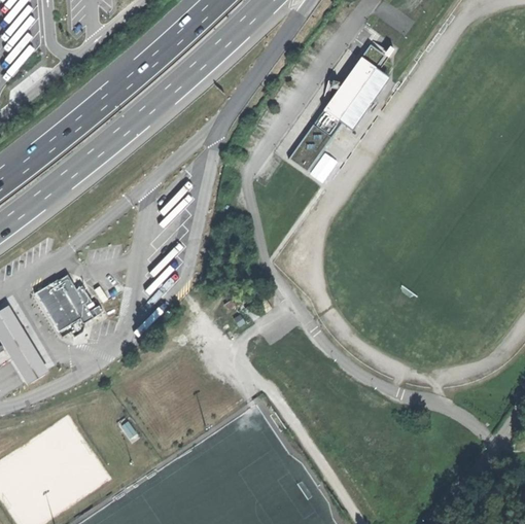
[(339,116),(375,66),(364,59),(327,109),(339,116)]
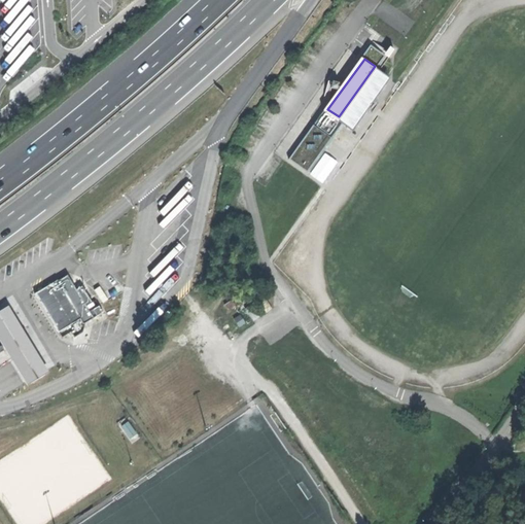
[(389,76),(375,66),(339,116),(353,127),(389,76)]
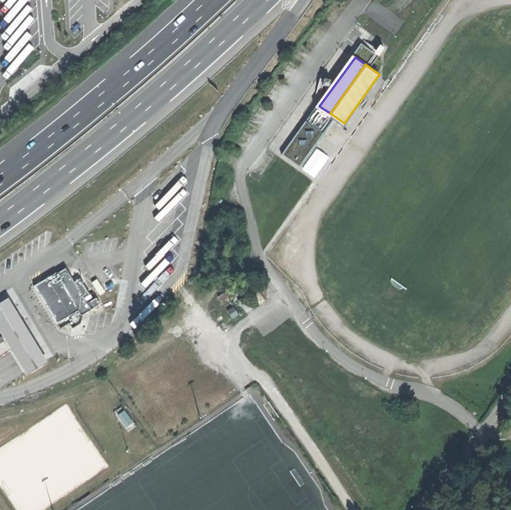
[(167,195),(170,199),(183,187),(179,183),(167,195)]
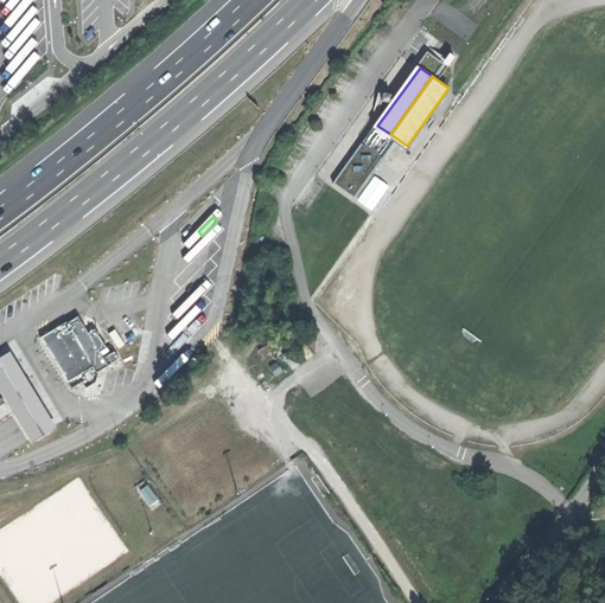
[(78,314),(42,335),(68,380),(70,379),(72,385),(108,365),(100,351),(107,347),(95,327),(89,331),(78,314)]
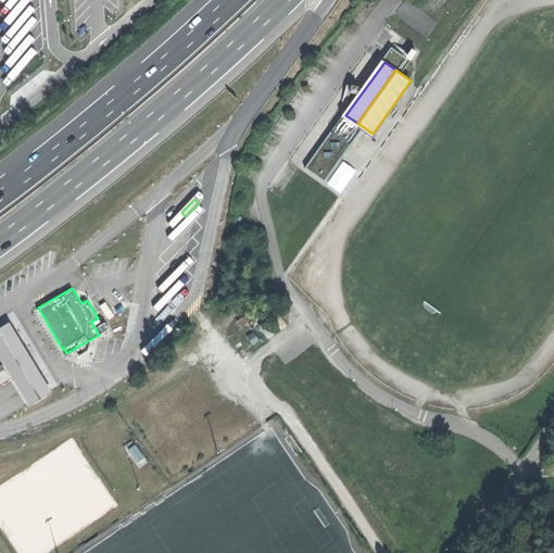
[(28,404),(50,391),(39,372),(15,334),(8,321),(0,325),(0,359),(16,385),(28,404)]
